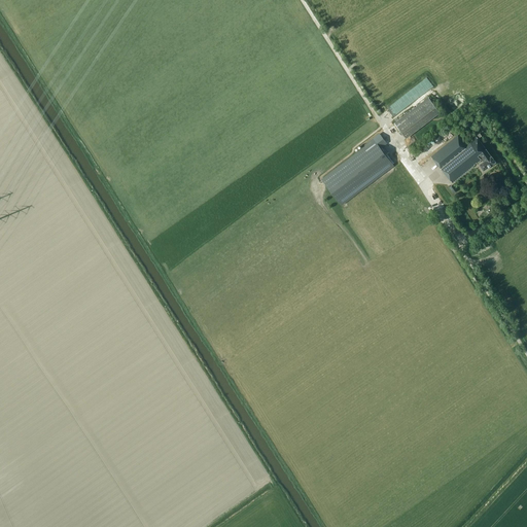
[(394,123),(406,138),(440,112),(428,97),(394,123)]
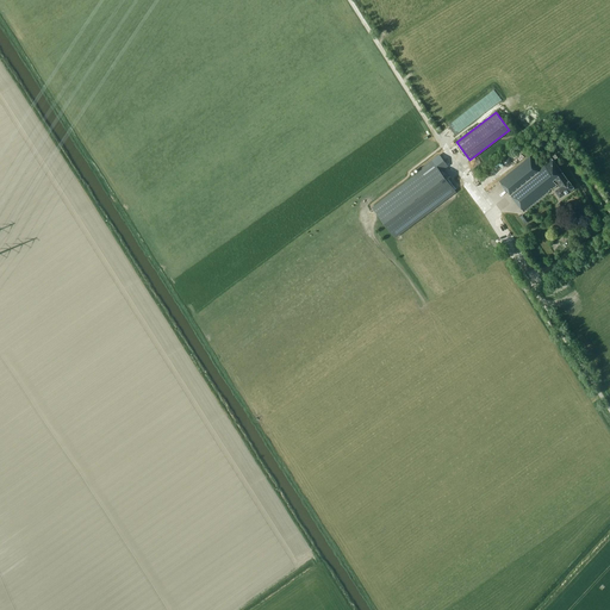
[(440,170),(442,168),(447,165),(440,155),(419,170),(421,172),(373,207),(396,236),(455,191),(440,170)]
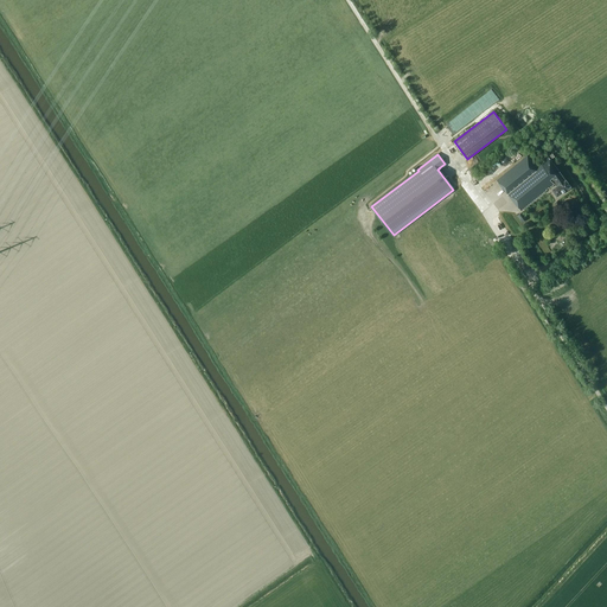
[(537,167),(528,155),(497,180),(522,211),(556,183),(558,185),(553,190),(557,197),(572,186),(567,179),(566,180),(560,172),(549,158),(537,167)]
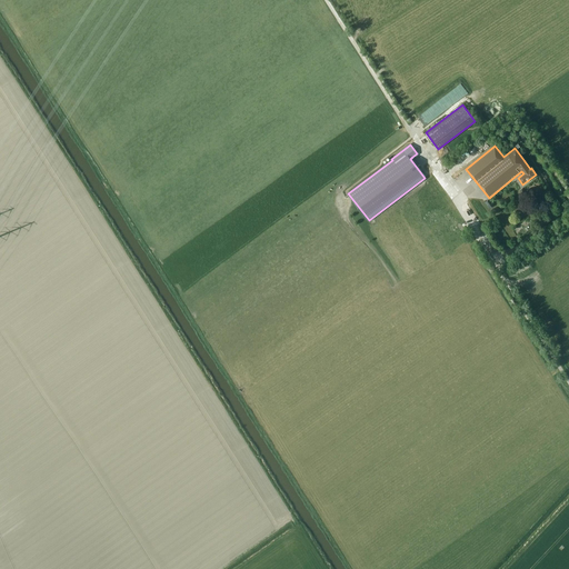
[(495,205),(490,199),(485,202),(489,209),(495,205)]
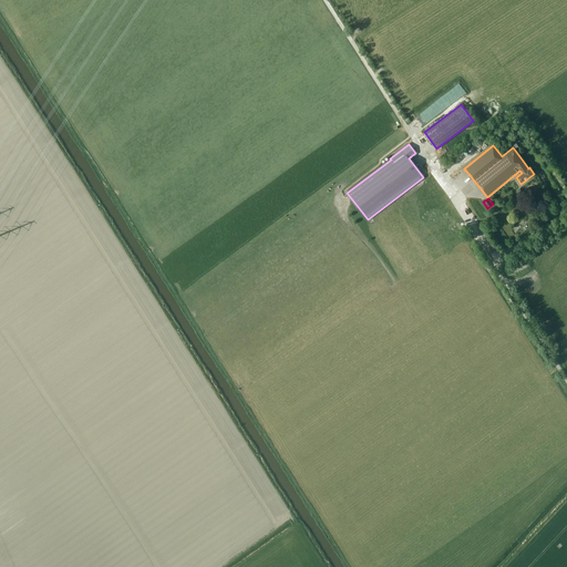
[(497,249),(491,255),(497,266),(504,261),(502,258),(504,257),(501,251),(500,253),(497,249)]
